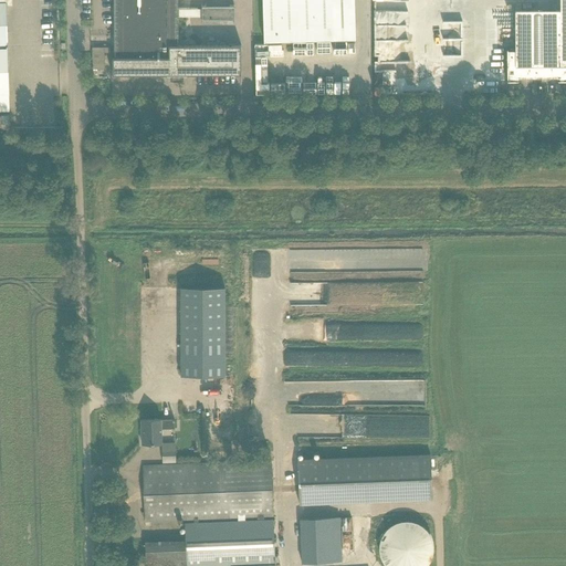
[(0,0),(0,92),(9,92),(8,45),(6,0),(0,0)]
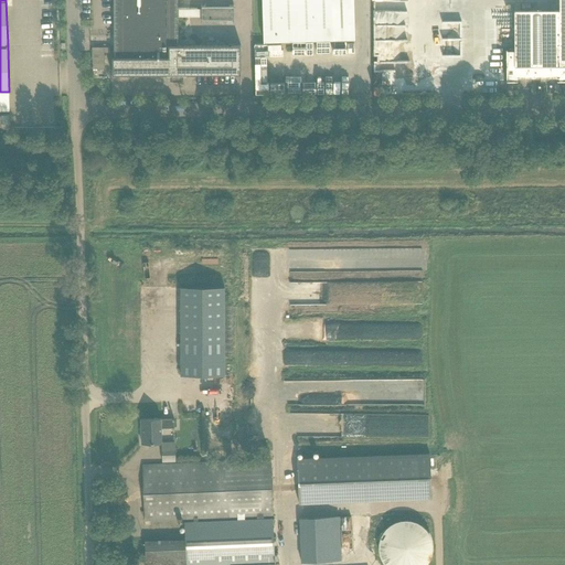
[(113,0),(114,57),(113,57),(113,75),(172,75),(172,80),(181,80),(181,74),(241,74),(241,46),(178,46),(178,10),(177,0),(113,0)]
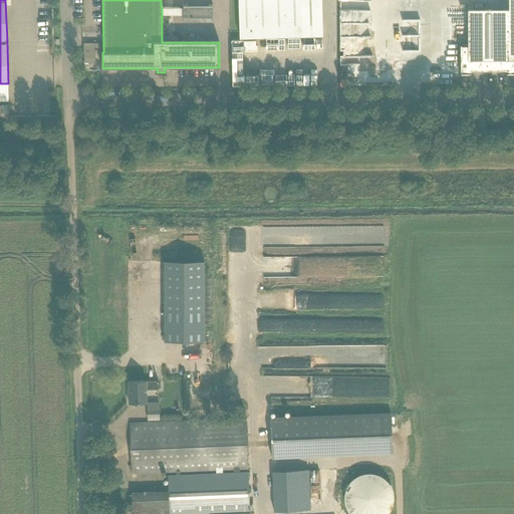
[(302,36),(301,0),(238,0),(240,28),(240,38),(302,36)]
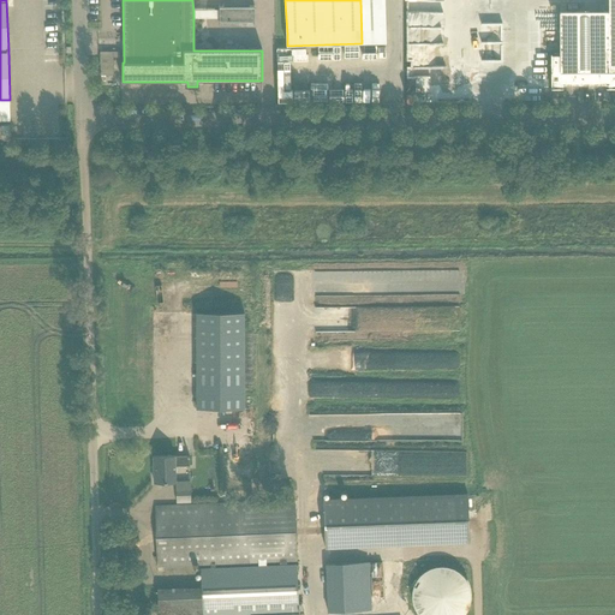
[(560,54),(551,54),(551,53),(550,53),(550,88),(562,88),(562,85),(608,84),(608,87),(605,87),(605,88),(614,88),(614,0),(608,0),(608,11),(560,11),(560,54)]
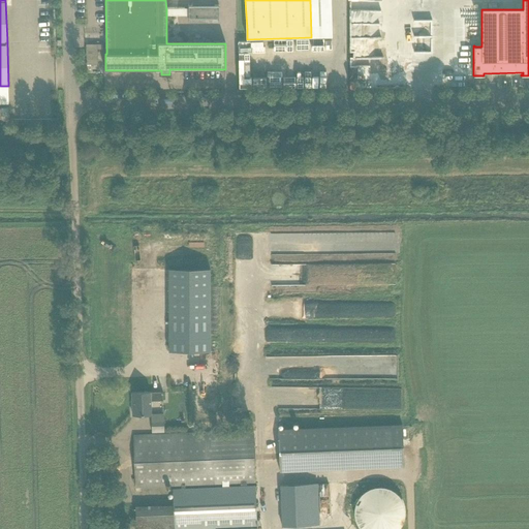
[(188,6),(188,20),(218,20),(218,6),(188,6)]
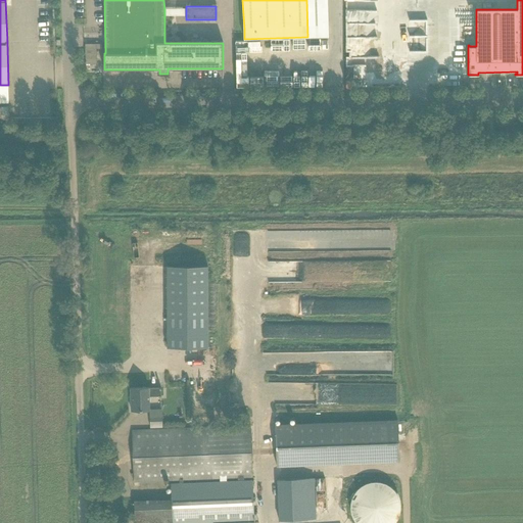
[(96,63),(96,49),(101,48),(101,43),(84,44),(84,64),(96,63)]
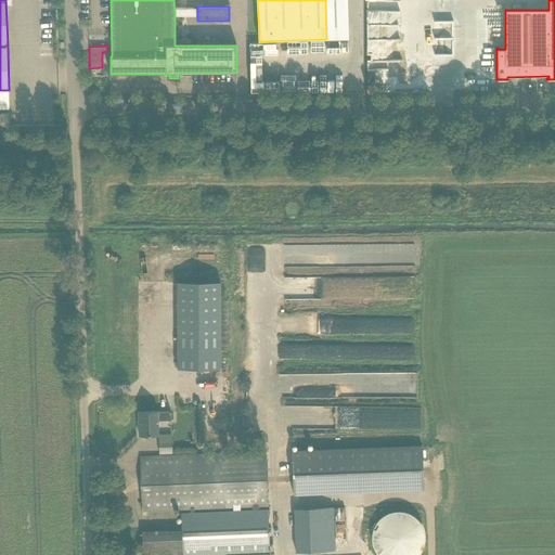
[(285,78),(286,78),(286,62),(249,62),(249,90),(285,90),(285,78)]
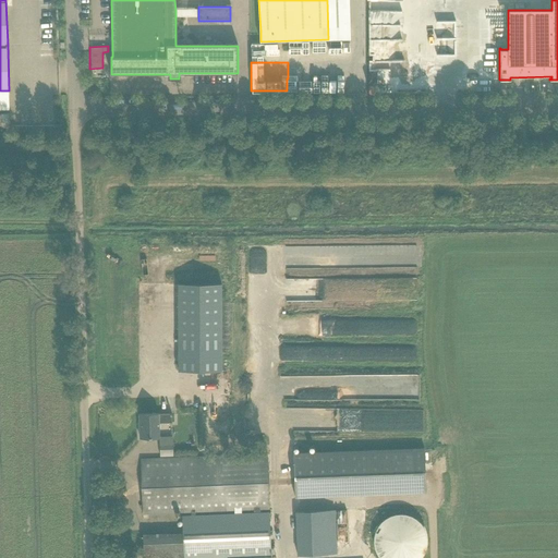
[(0,113),(0,124),(9,125),(9,114),(0,113)]
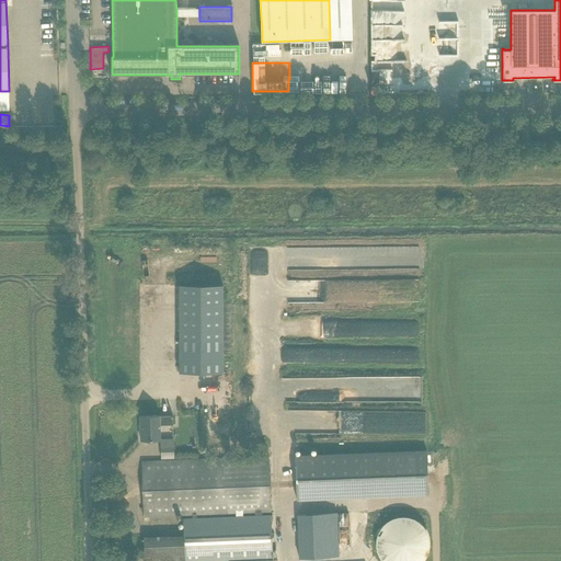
[(222,305),(179,306),(180,339),(224,338),(222,305)]
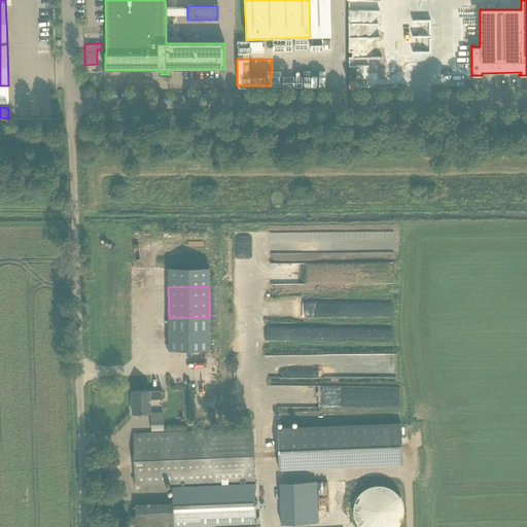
[(131,391),(132,414),(152,413),(151,399),(165,399),(164,390),(131,391)]
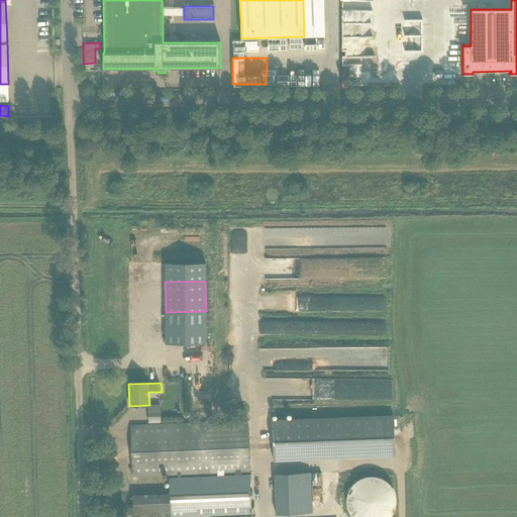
[(160,405),(147,405),(148,422),(161,422),(160,405)]
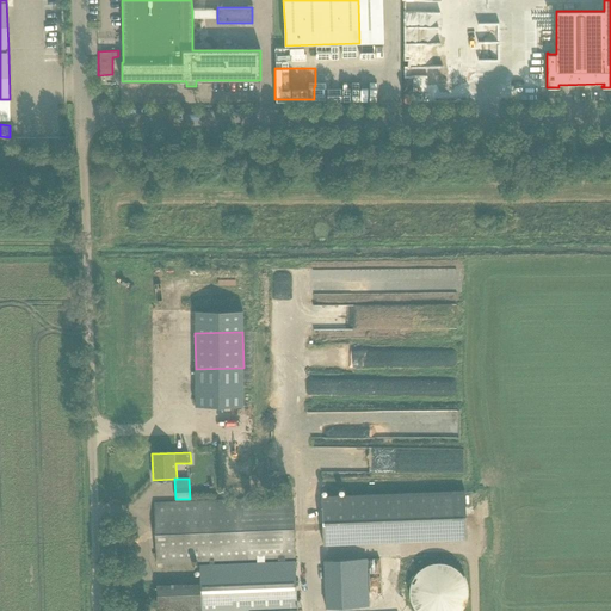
[(322,511),(340,511),(339,500),(349,499),(347,493),(321,494),(322,511)]
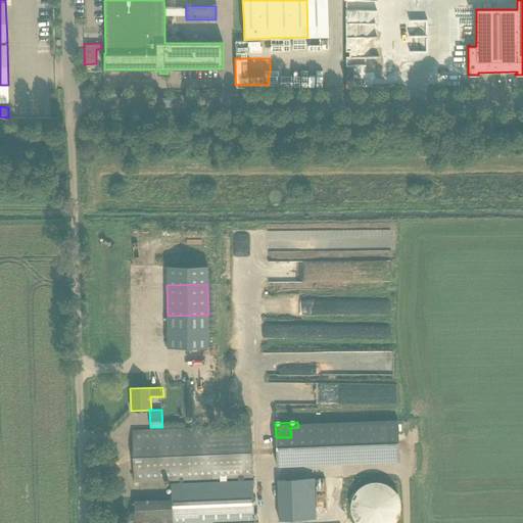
[(142,430),(132,430),(134,481),(144,481),(252,477),(251,426),(142,430)]
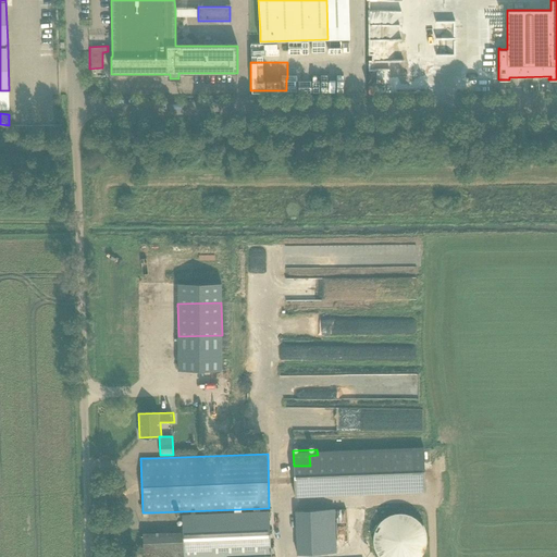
[(295,510),(296,555),(336,553),(335,509),(295,510)]
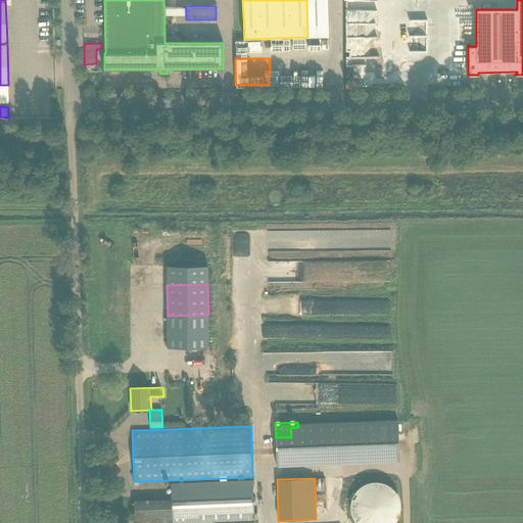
[(252,522),(251,481),(172,484),(172,501),(172,522),(252,522)]
